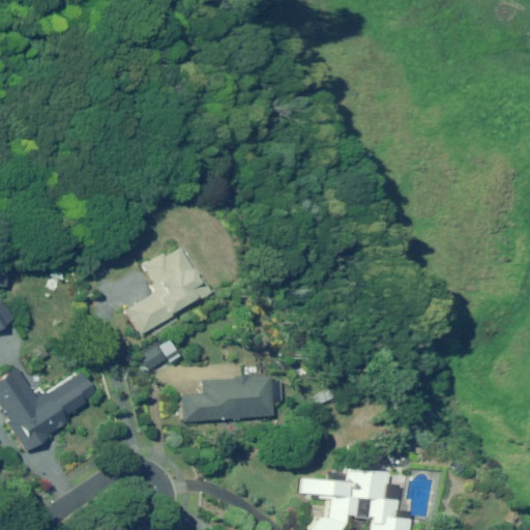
[(197,278),(179,248),(179,247),(165,256),(163,252),(143,263),(154,283),(151,284),(155,292),(127,307),(126,308),(141,333),(149,328),(177,312),(182,308),(180,305),(188,301),(190,303),(209,292),(205,285),(200,276),(197,278)]
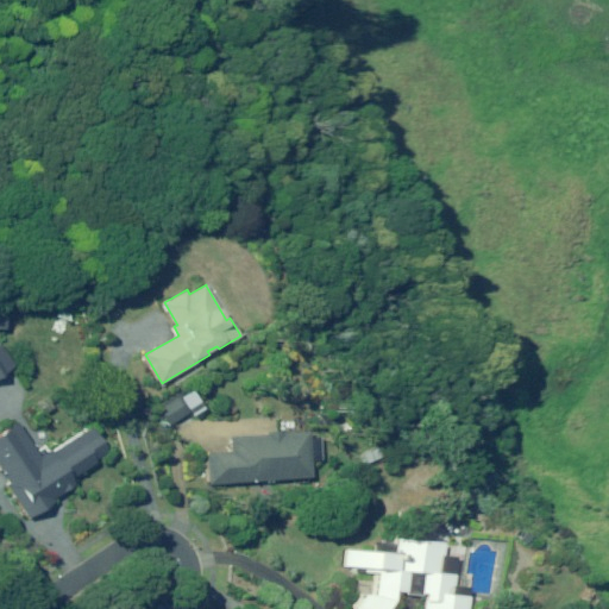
[(0,376),(13,368),(16,366),(0,344),(0,376)]
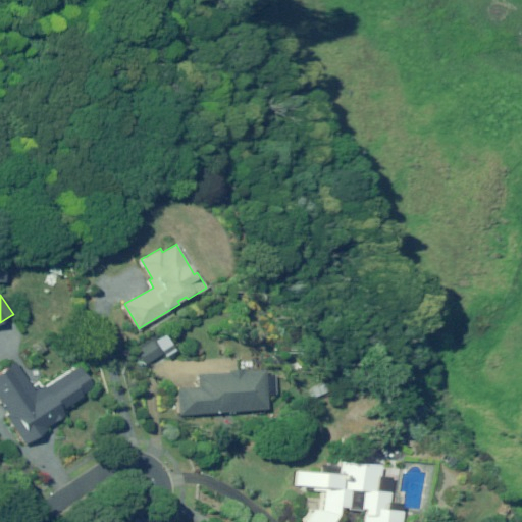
[(160,355),(170,349),(160,333),(137,350),(147,364),(153,360),(160,355)]
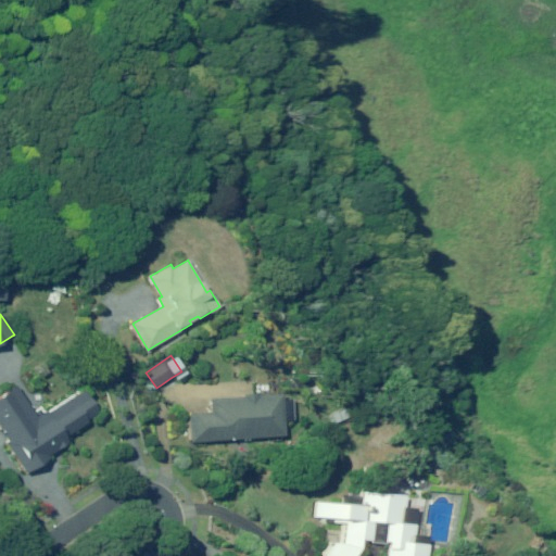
[(37,417),(32,409),(16,384),(0,394),(0,426),(4,433),(10,441),(7,442),(13,452),(13,453),(26,474),(29,471),(48,459),(51,457),(49,455),(57,450),(61,447),(68,442),(65,437),(89,421),(87,419),(99,412),(84,390),(48,413),(47,411),(45,412),(37,417)]
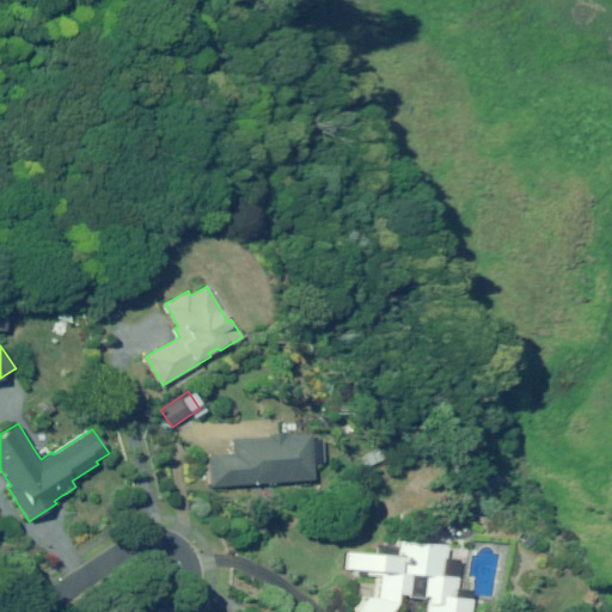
[(312,440),(312,433),(286,435),(286,433),(281,433),(269,434),(269,436),(232,439),(233,453),(208,456),(212,487),(257,483),(283,482),(316,479),(314,463),(324,461),(323,439),(312,440)]
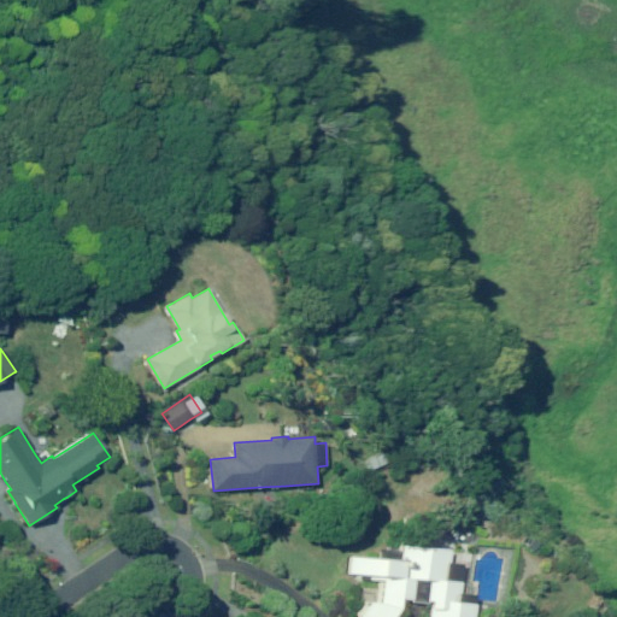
[(45,451),(48,448),(51,444),(48,440),(43,439),(39,441),(37,445),(40,450),(45,451)]
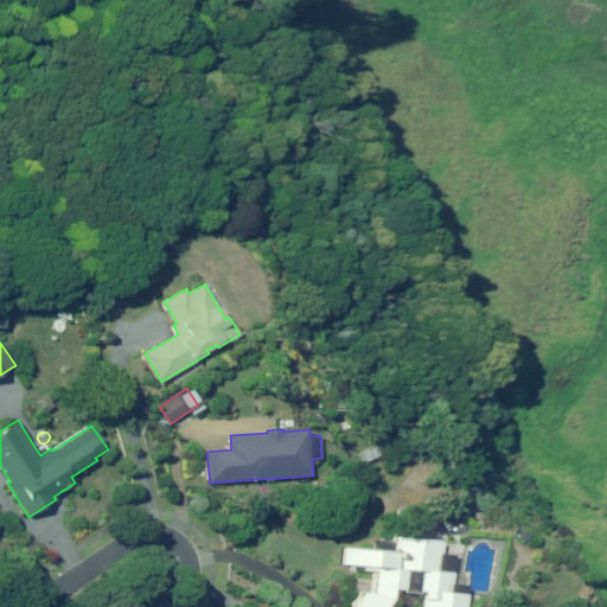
[(377,446),(363,452),(366,462),(382,457),(377,446)]
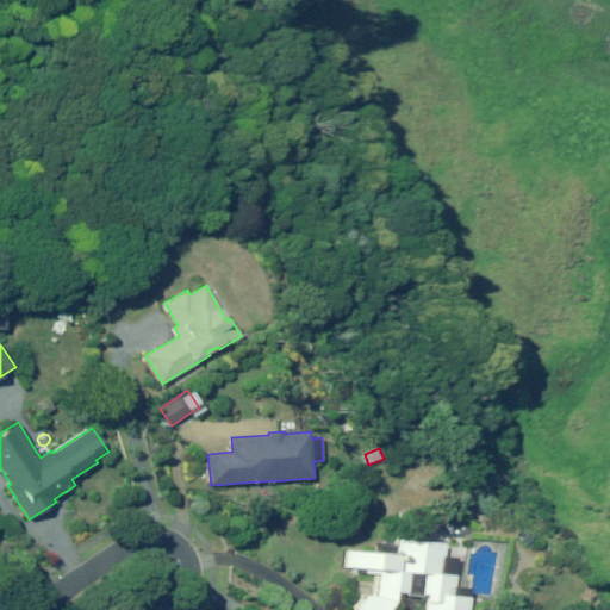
[(434,543),(406,540),(398,540),(397,545),(396,555),(377,553),(349,551),(347,567),(359,568),(359,572),(381,574),(379,596),(368,595),(359,609),(391,609),(397,603),(398,592),(408,593),(408,595),(417,596),(422,597),(422,595),(429,595),(429,602),(425,602),(424,609),(467,609),(468,598),(450,596),(450,586),(454,586),(454,576),(437,574),(439,555),(442,556),(443,547),(443,545),(434,543)]
